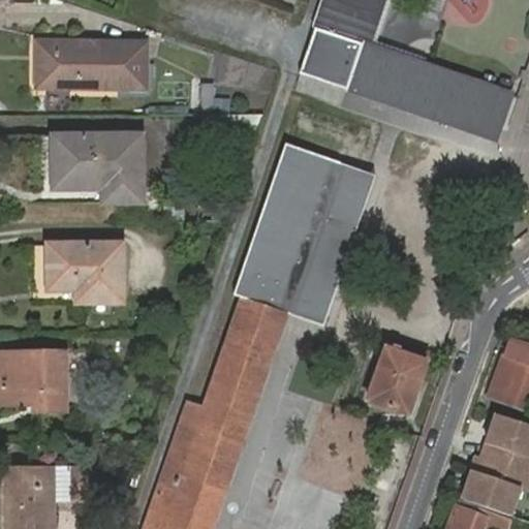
[(321,0),(297,74),(496,142),(514,94),(370,44),(383,0),(321,0)]
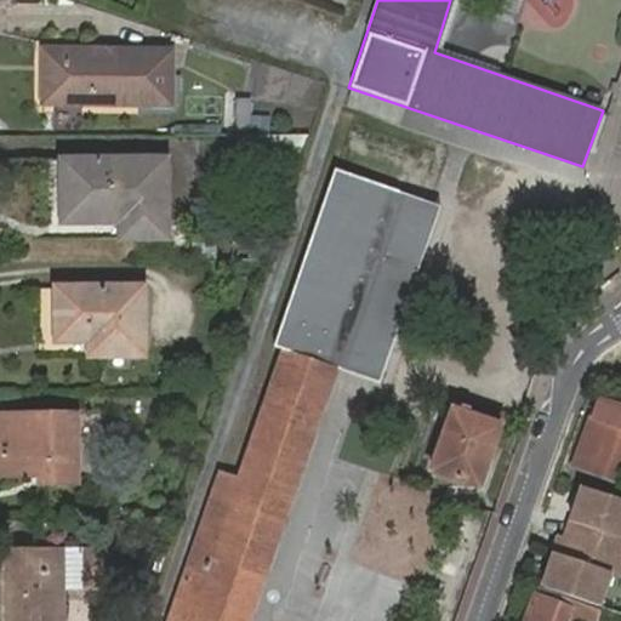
[(138,67),(140,52),(41,52),(41,106),(169,106),(167,67),(138,67)]
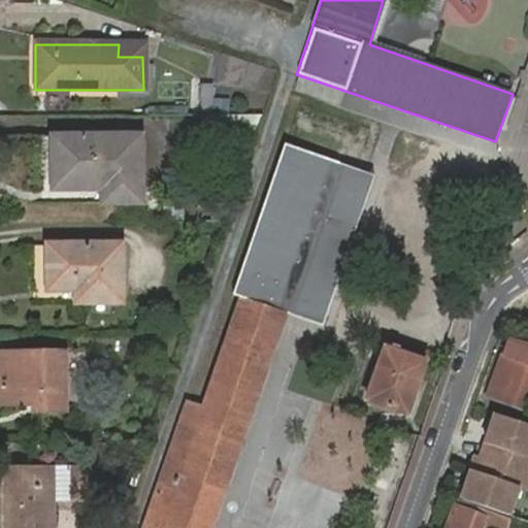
[(142,44),(119,44),(118,57),(142,57),(142,44)]
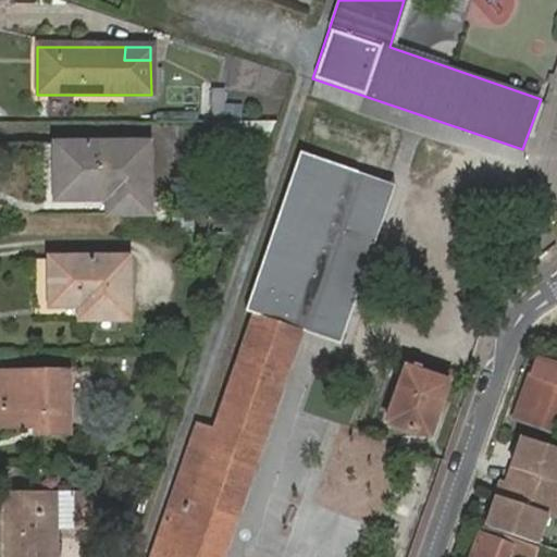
[(224,91),(211,91),(211,113),(224,113),(224,91)]
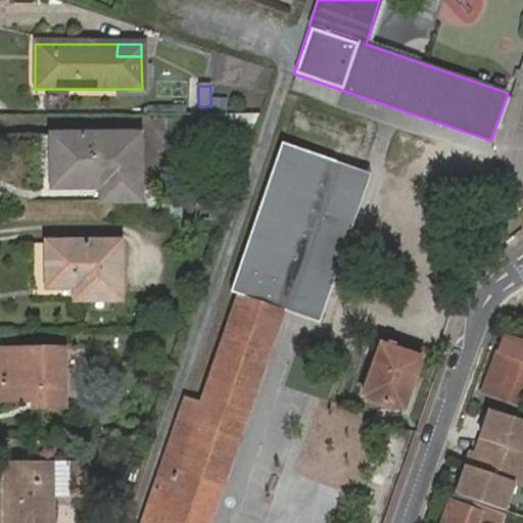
[(140,137),(51,137),(50,189),(100,189),(100,202),(138,201),(140,137)]
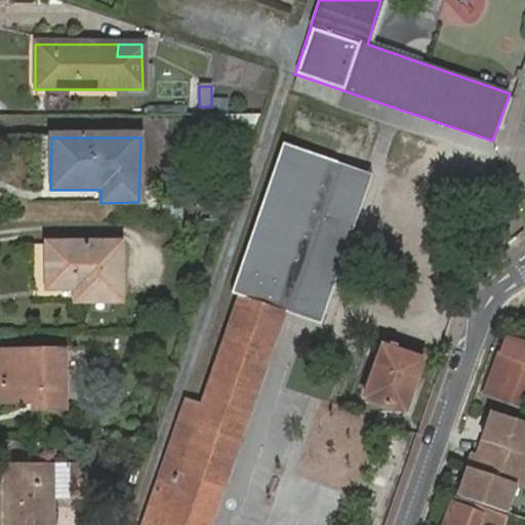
[(374,173),(284,142),(232,291),(240,293),(283,309),(322,323),(374,173)]
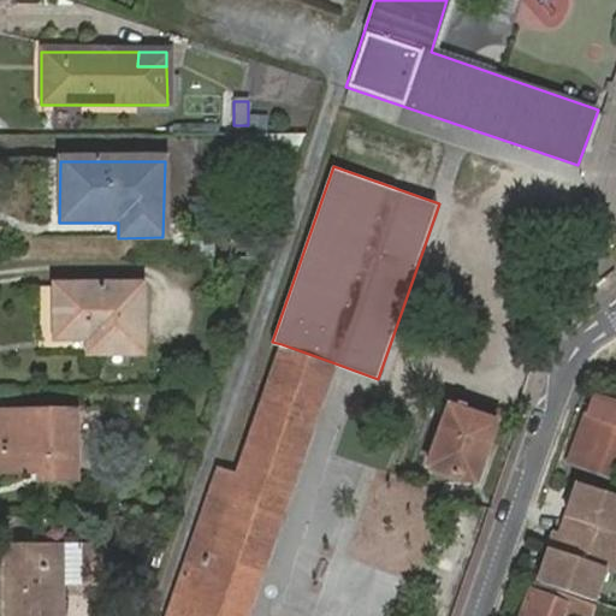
[(138,289),(52,291),(53,342),(86,341),(84,355),(140,355),(138,289)]
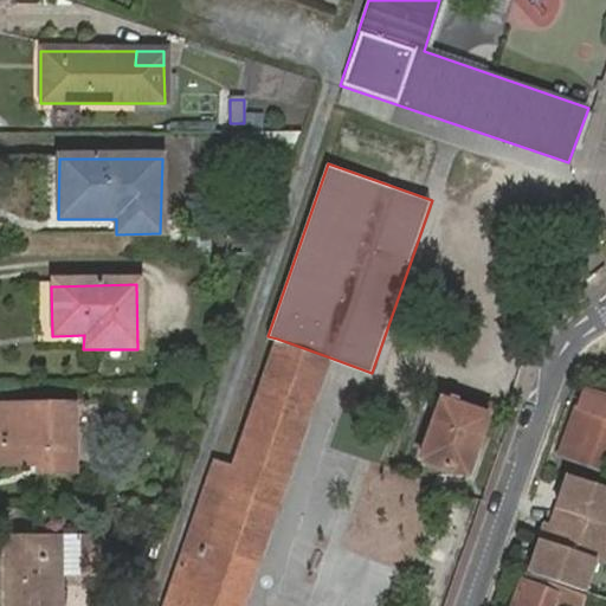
[(239,605),(327,356),(277,339),(230,474),(213,468),(165,605),(239,605)]
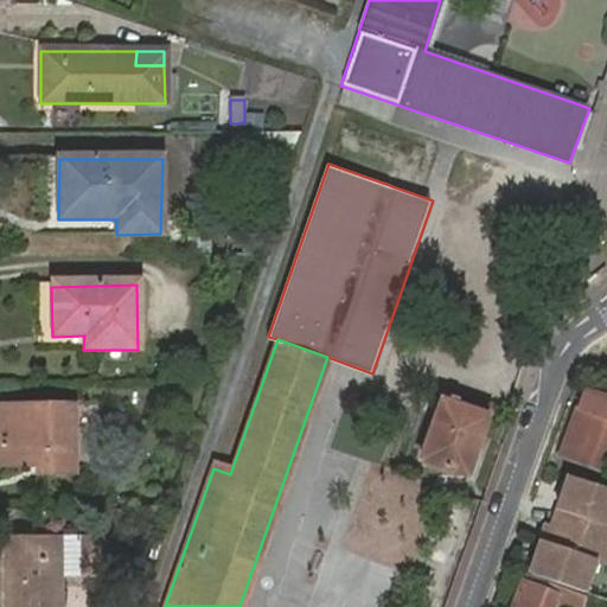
[(606,445),(606,401),(582,394),(560,459),(598,472),(606,445)]
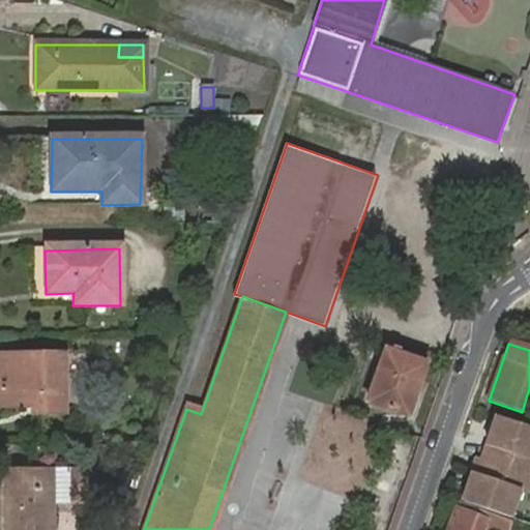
[(384,352),(366,403),(406,417),(424,366),(384,352)]
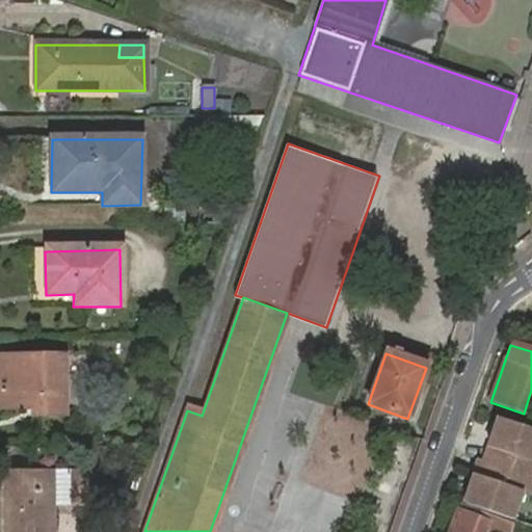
[(60,358),(0,358),(0,409),(31,409),(31,417),(61,417),(60,358)]
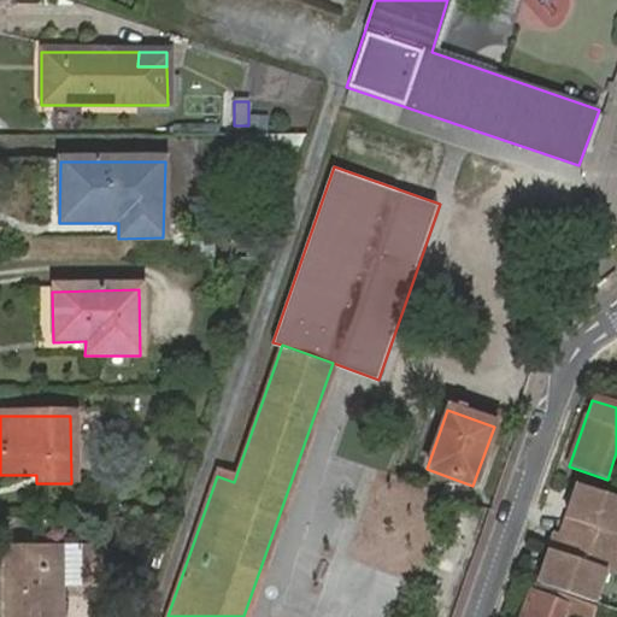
[(606,551),(616,524),(616,498),(579,486),(560,536),(606,551)]
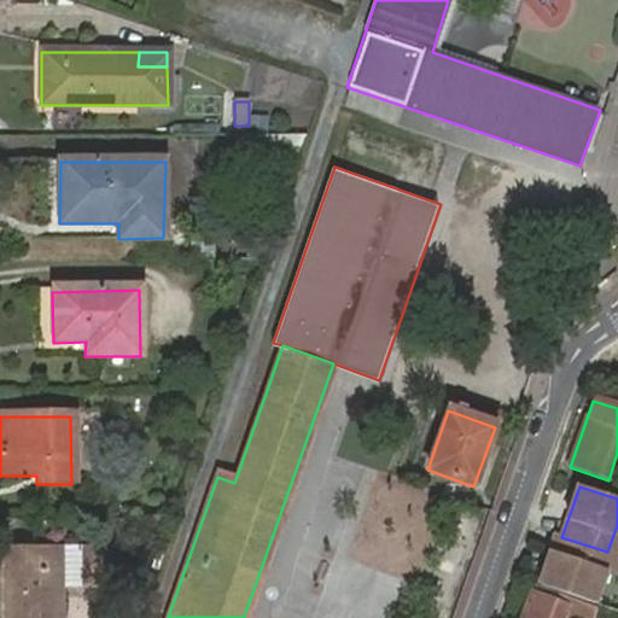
[(617,525),(607,552),(617,554),(617,525)]
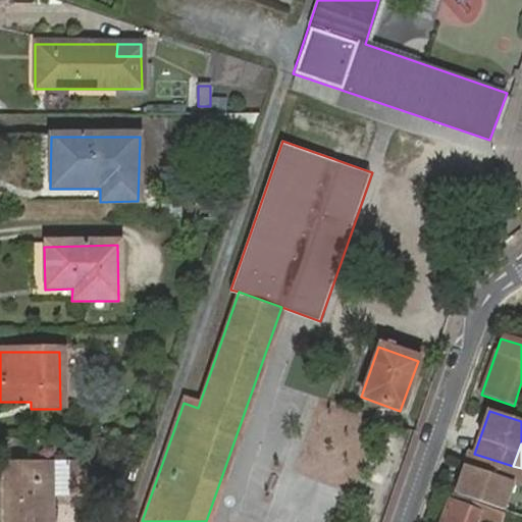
[(513,466),(474,454),(470,453),(455,496),(497,509),(513,466)]
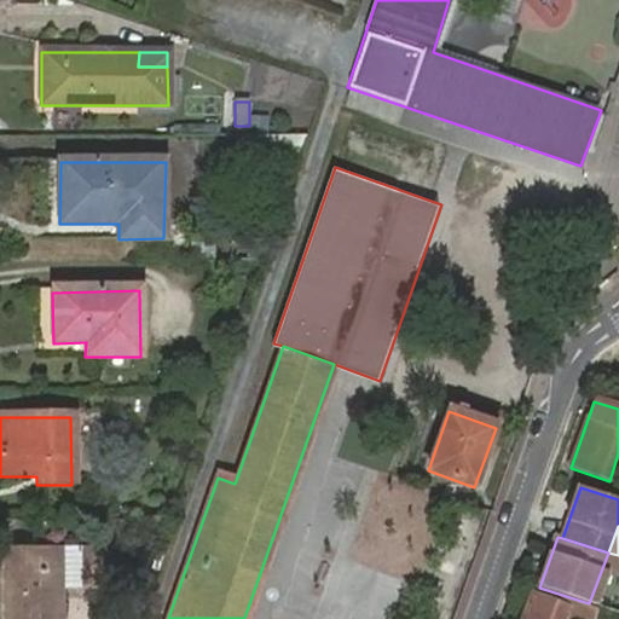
[(94,550),(0,549),(0,618),(58,618),(58,580),(94,582),(94,550)]
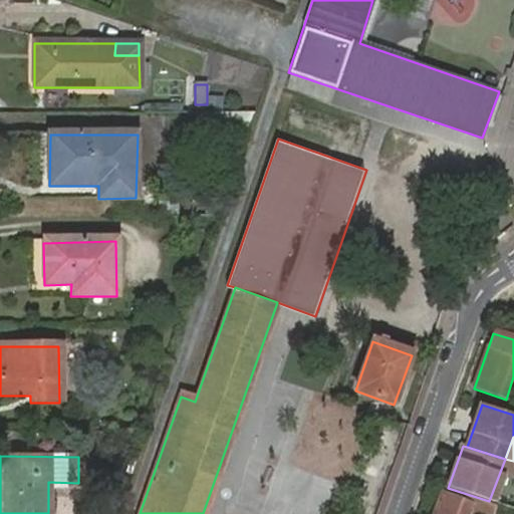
[(513,478),(513,474),(513,461),(505,459),(498,479),(489,501),(494,503),(504,476),(513,478)]
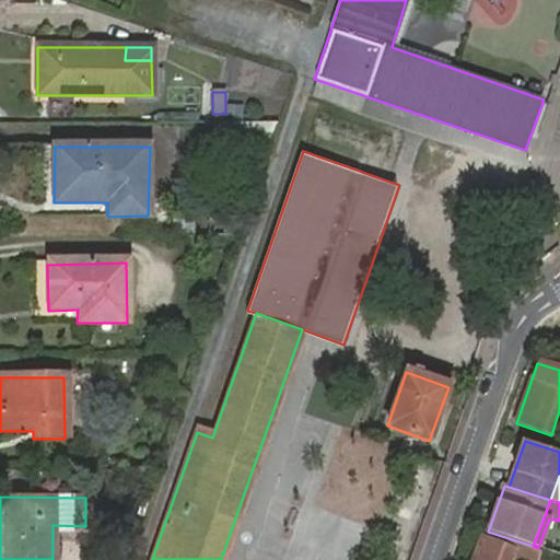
[(527,559),(533,546),(488,532),(483,529),(473,559),(527,559)]
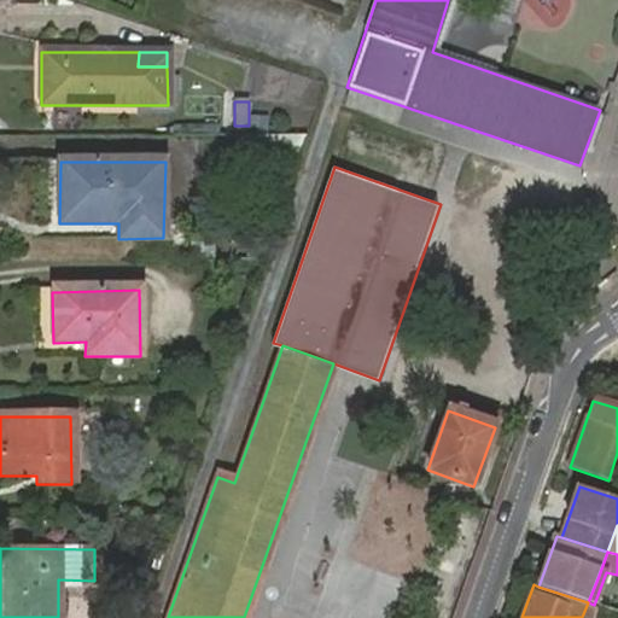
[(604,617),(607,608),(594,605),(588,602),(582,617),(604,617)]
